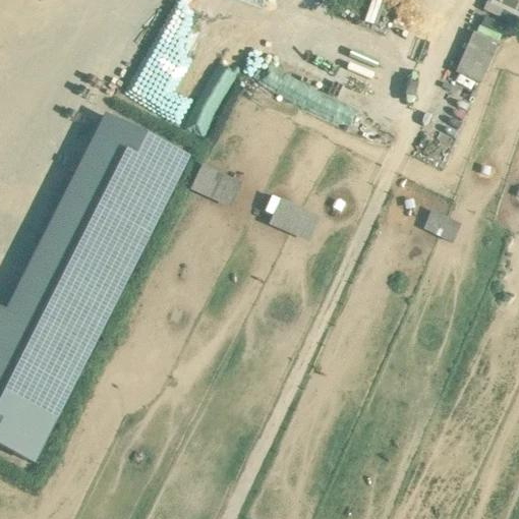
[(169,0),(125,96),(206,132),(251,33),(214,15),(220,0),(169,0)]
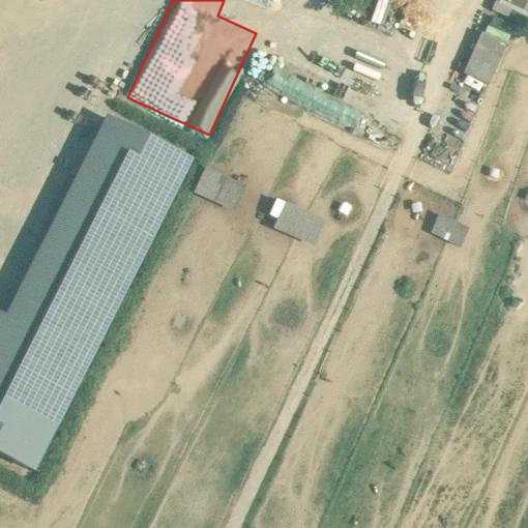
[(494,0),(491,8),(527,26),(527,0),(494,0)]
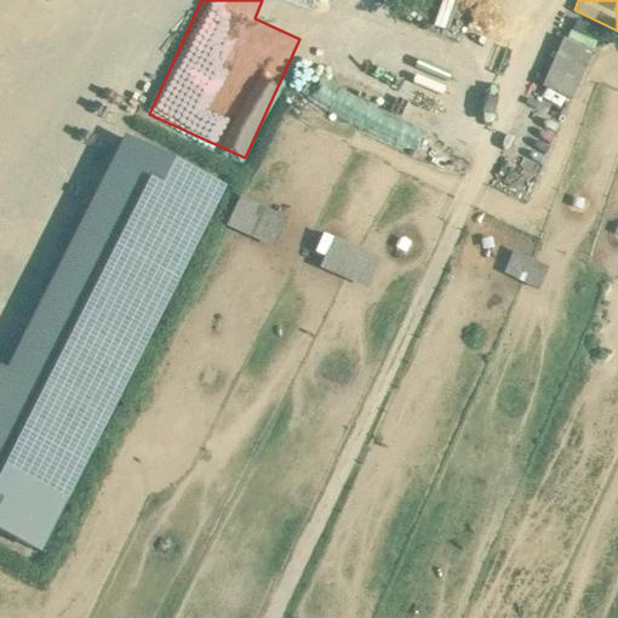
[(548,89),(579,96),(598,24),(566,17),(548,89)]
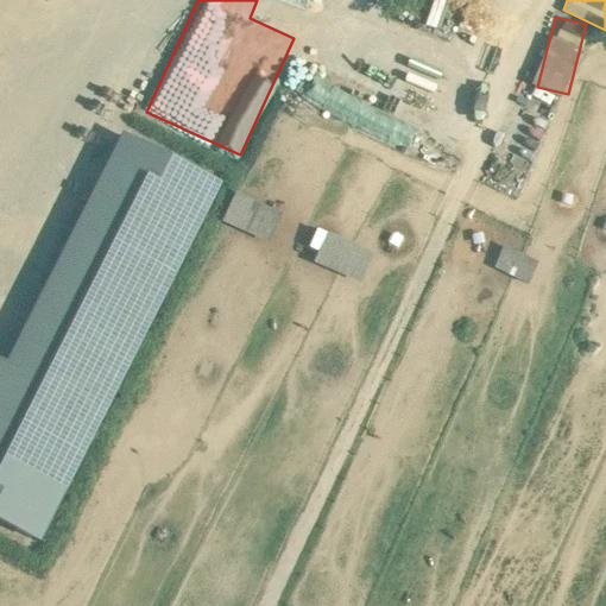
[(270,242),(283,213),(235,190),(221,220),(270,242)]
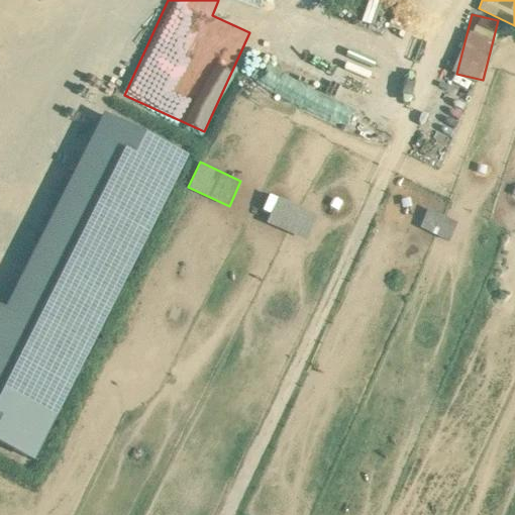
[(308,239),(318,213),(278,196),(268,222),(308,239)]
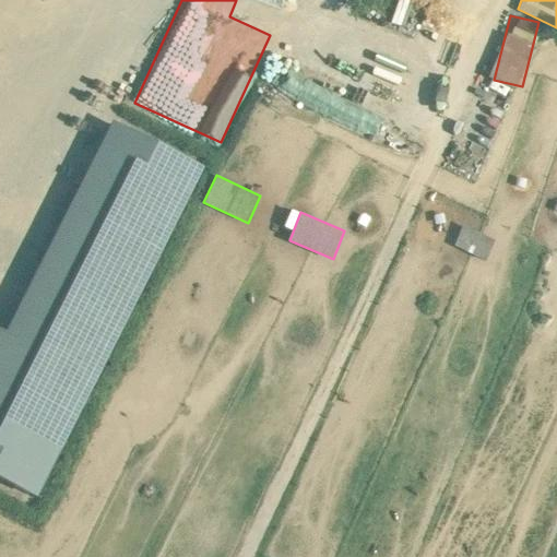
[(463,225),(454,246),(487,258),(495,237),(463,225)]
